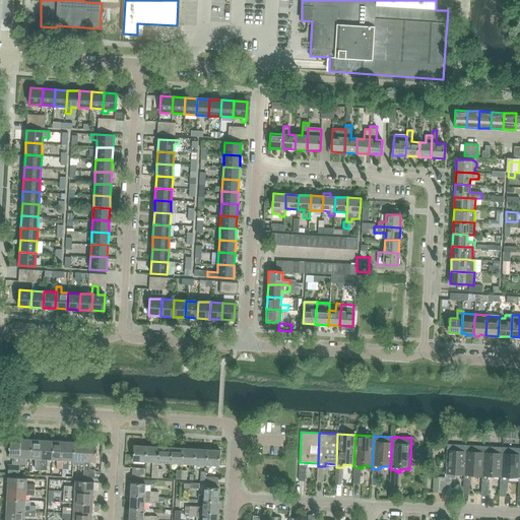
[(19,475),(19,466),(21,439),(10,438),(9,458),(14,458),(14,466),(8,466),(7,474),(19,475)]
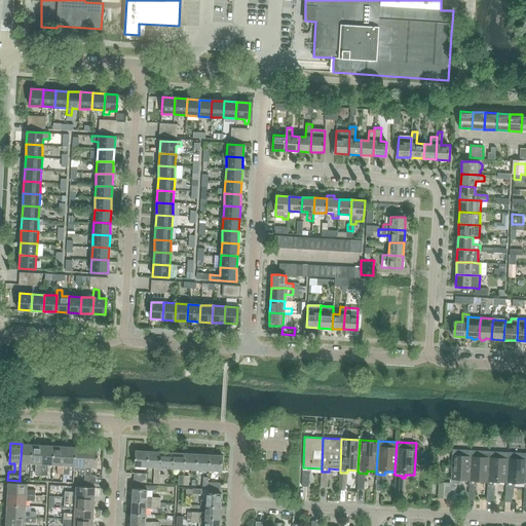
[(26,464),(31,464),(32,445),(22,444),(20,472),(26,473),(26,464)]
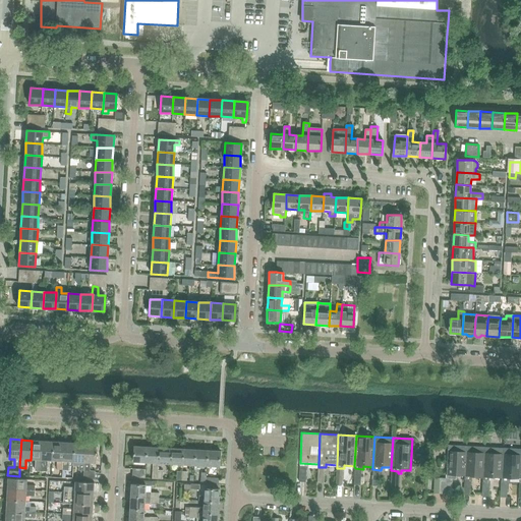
[(35,471),(41,471),(43,441),(32,441),(31,460),(36,460),(35,471)]
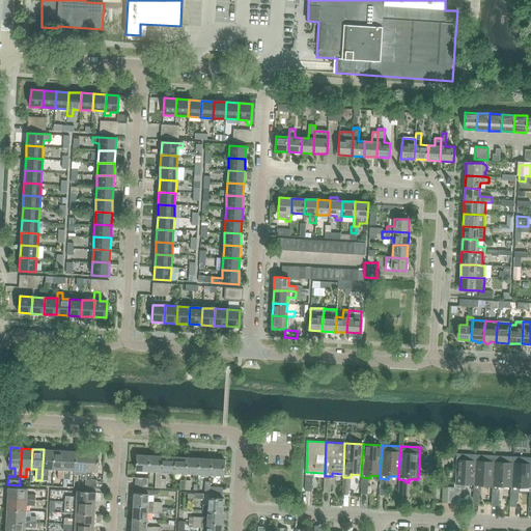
[(48,470),(53,470),(54,450),(44,449),(42,480),(47,481),(48,470)]
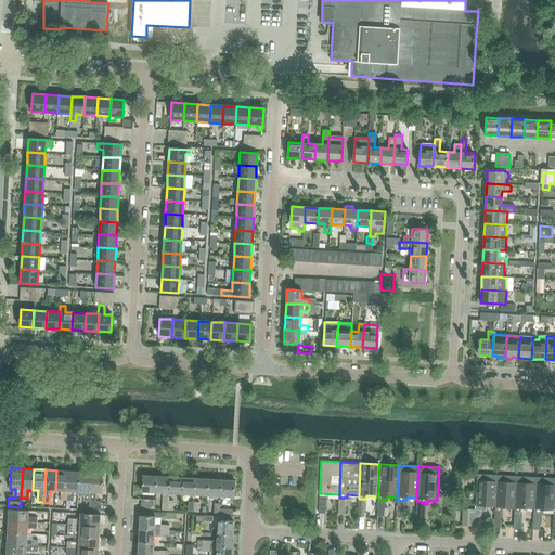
[(61,500),(66,501),(68,472),(56,470),(55,491),(61,491),(61,500)]
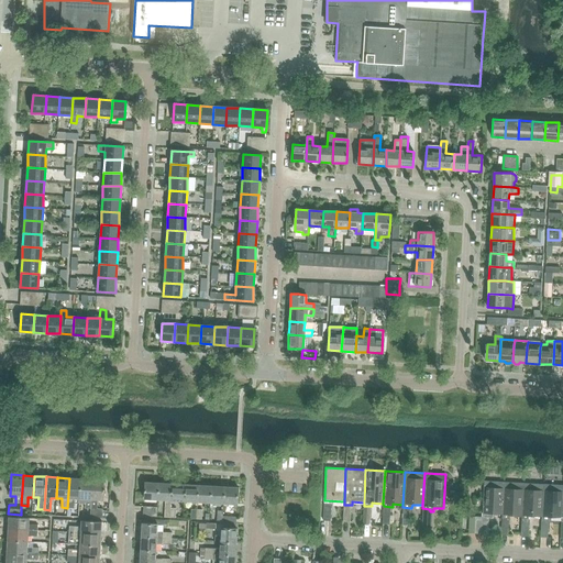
[(69,478),(67,508),(73,508),(74,504),(79,504),(79,499),(80,478),(69,478)]
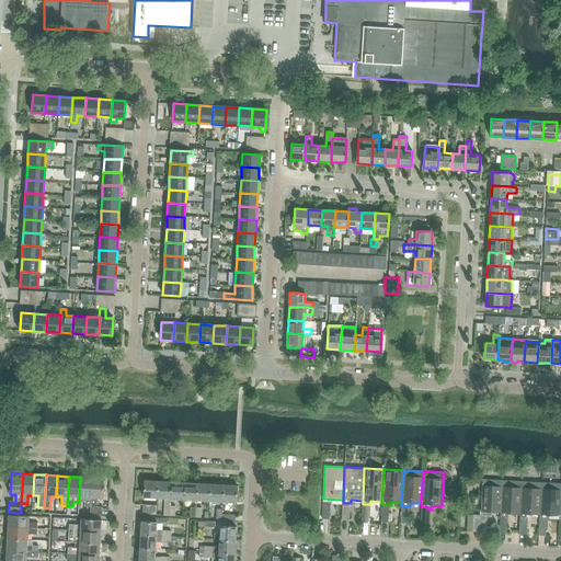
[(80,477),(79,497),(79,502),(84,502),(84,507),(91,507),(92,478),(80,477)]
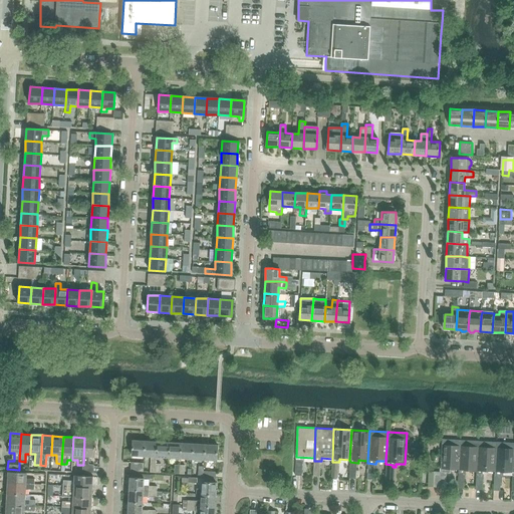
[(84,438),(83,465),(82,472),(93,473),(94,466),(88,465),(88,457),(94,458),(95,439),(84,438)]
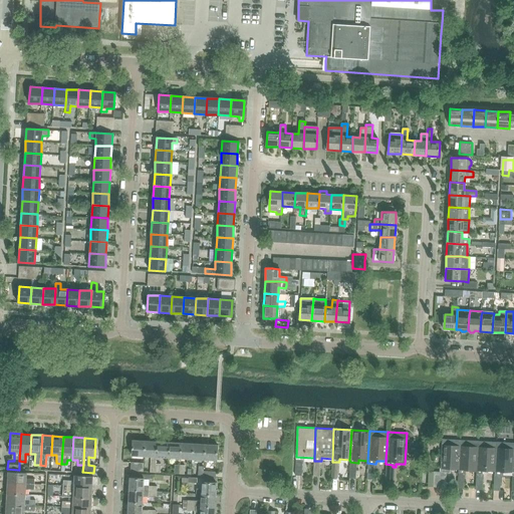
[(447,469),(458,470),(460,441),(442,440),(440,472),(446,473),(447,469)]
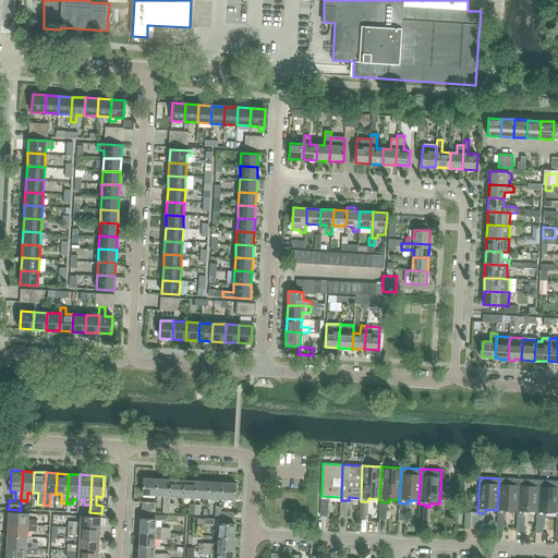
[(143,495),(156,496),(157,480),(144,478),(143,495)]
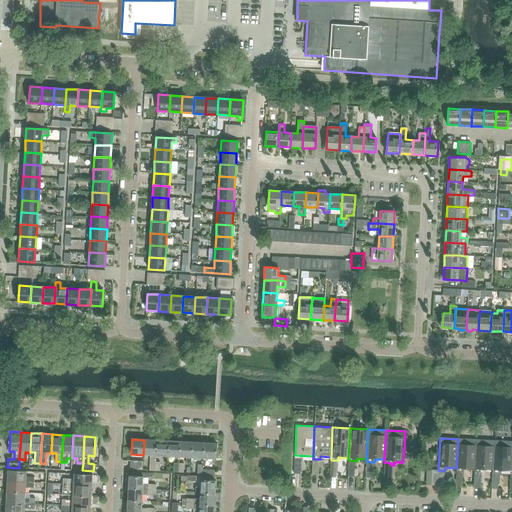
[(475,469),(476,440),(458,439),(456,468),(456,471),(463,472),(463,469),(475,469)]
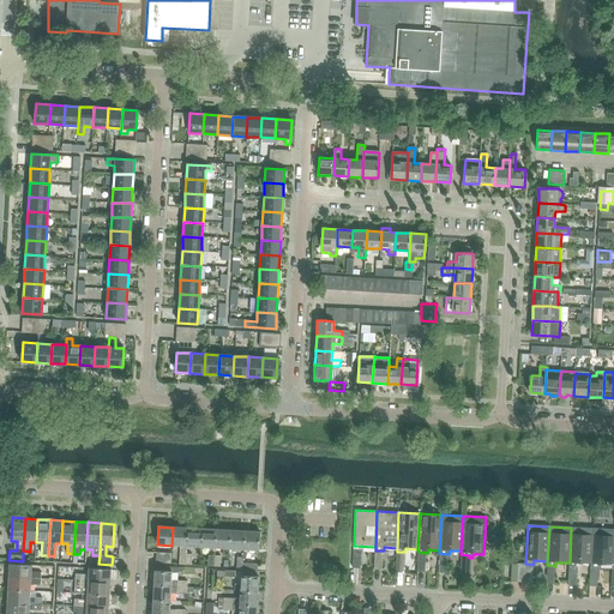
[(185,565),(186,554),(186,546),(187,528),(173,528),(172,546),(180,546),(179,565),(185,565)]
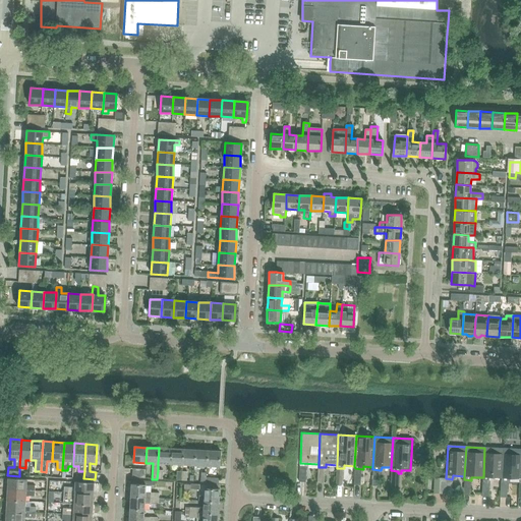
[(159,448),(158,463),(170,464),(171,449),(159,448)]
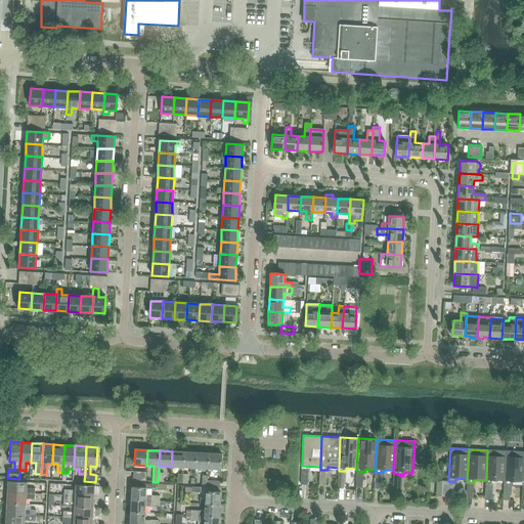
[(505,481),(506,451),(487,450),(486,480),(485,483),(492,484),(492,480),(505,481)]
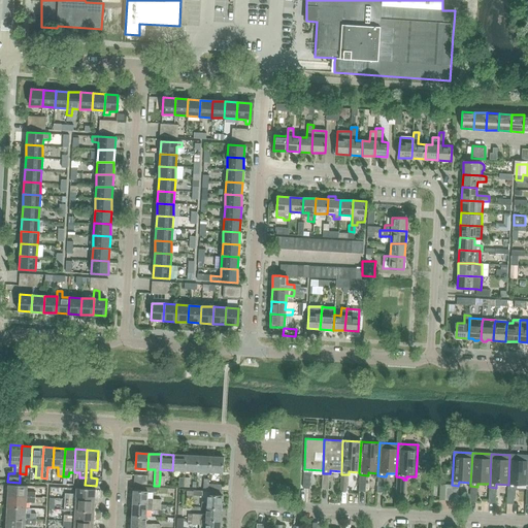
[(173,455),(172,470),(185,471),(186,456),(173,455)]
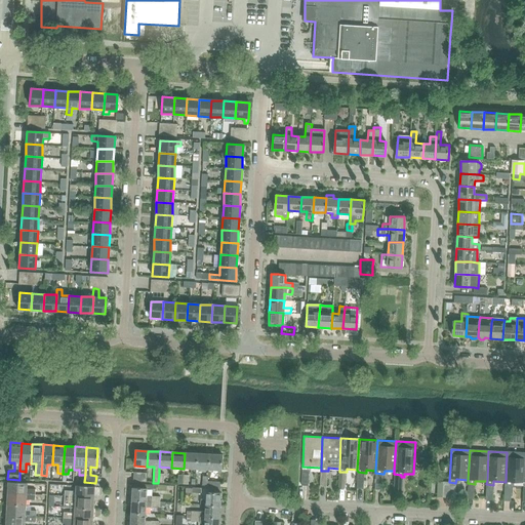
[(524,483),(524,454),(524,452),(507,452),(506,482),(505,485),(512,486),(512,482),(524,483)]
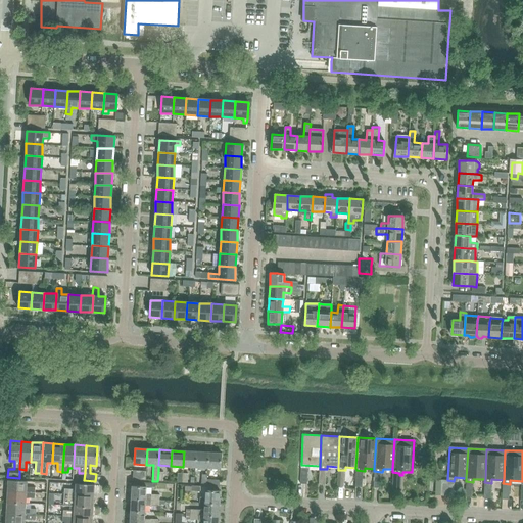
[(184,452),(183,467),(195,468),(196,452),(184,452)]
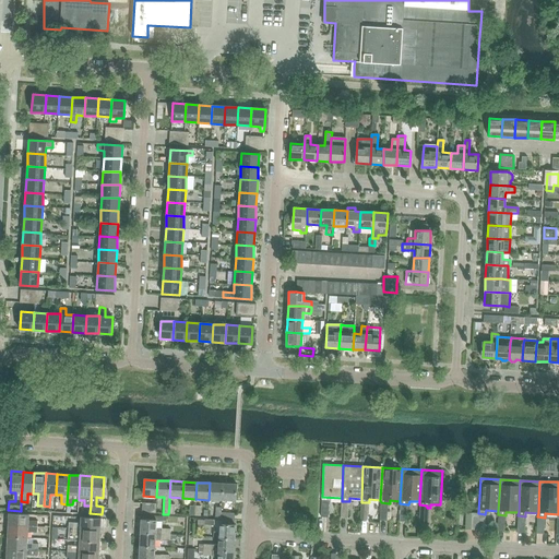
[(210,483),(209,500),(222,500),(223,484),(210,483)]
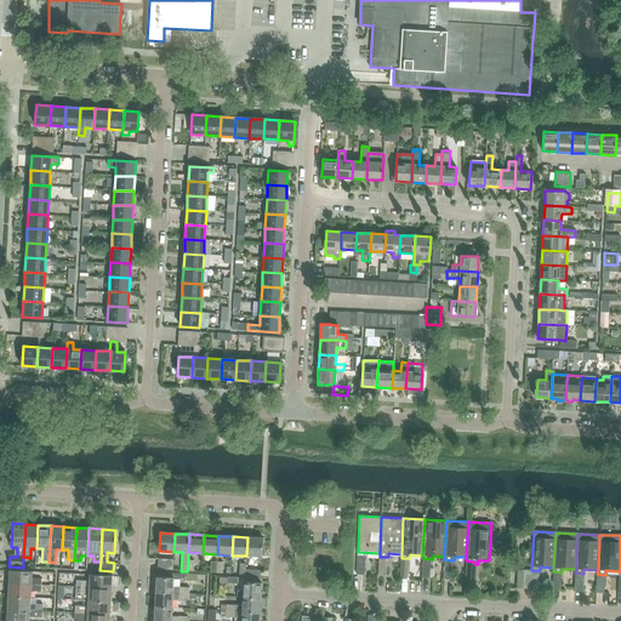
[(248,537),(246,556),(262,557),(263,539),(248,537)]
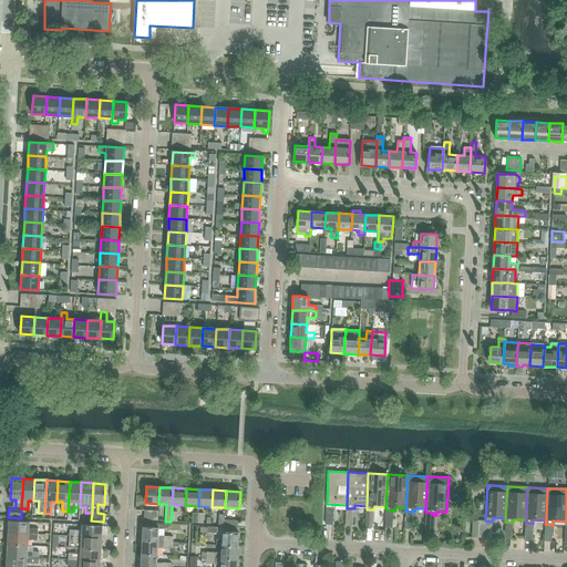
[(144,521),(158,521),(158,511),(145,511),(144,521)]
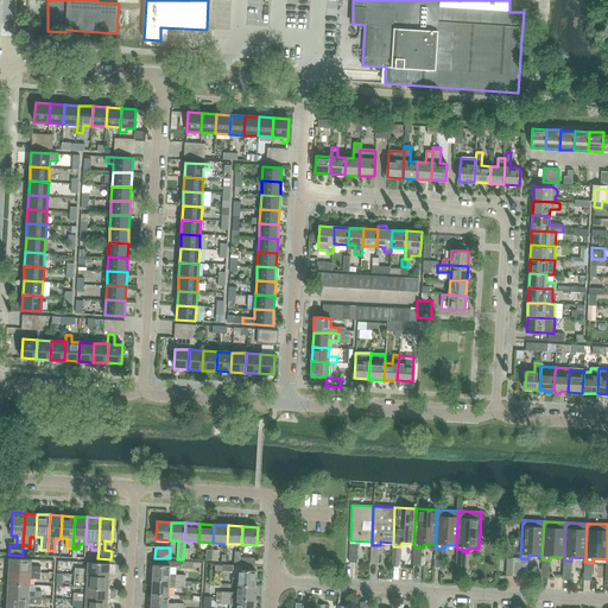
[(8,558),(8,571),(39,572),(39,567),(31,565),(31,559),(8,558)]
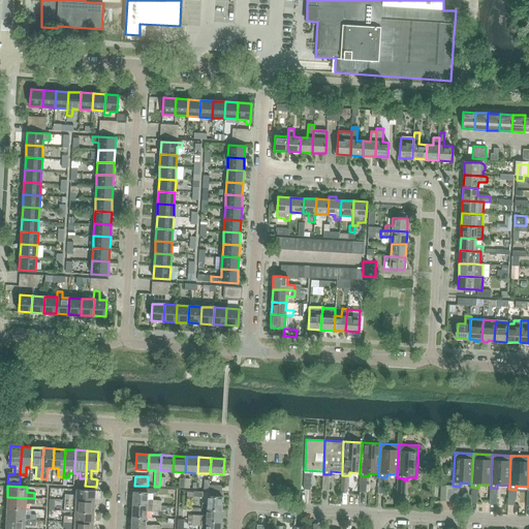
[(446,486),(445,501),(458,502),(459,487),(453,486),(446,486)]
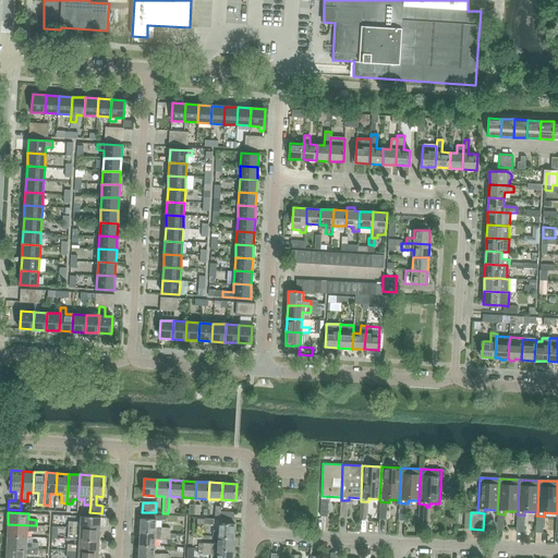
[(71,522),(71,528),(100,529),(101,518),(80,517),(80,522),(71,522)]
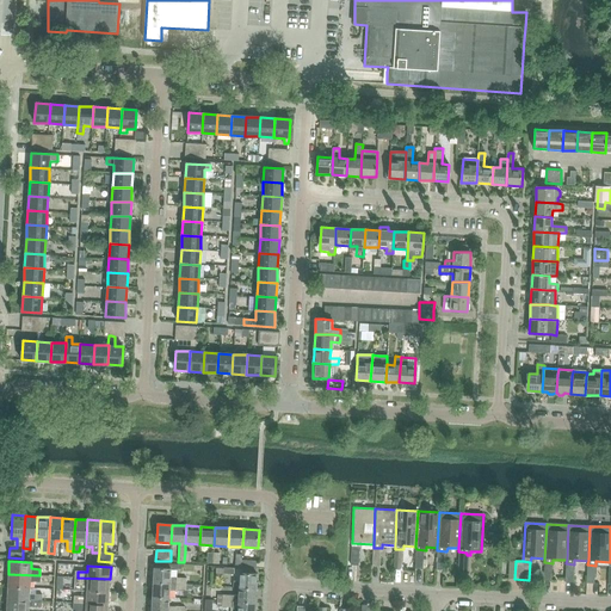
[(154,568),(154,582),(187,585),(187,578),(172,576),(172,569),(154,568)]
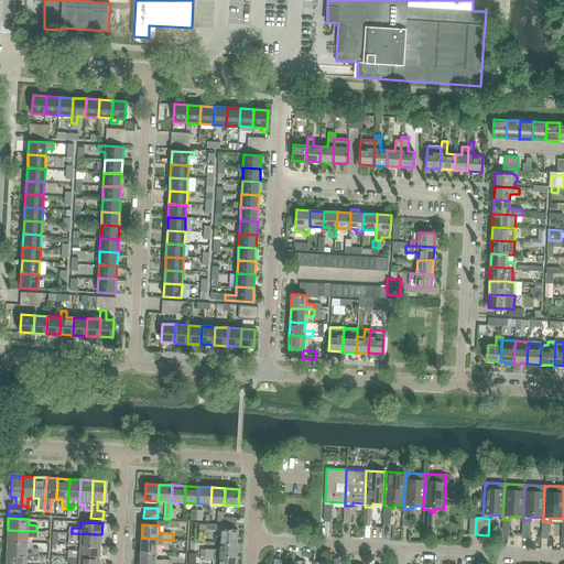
[(221,543),(238,543),(238,530),(223,529),(221,537),(216,537),(216,542),(221,543)]
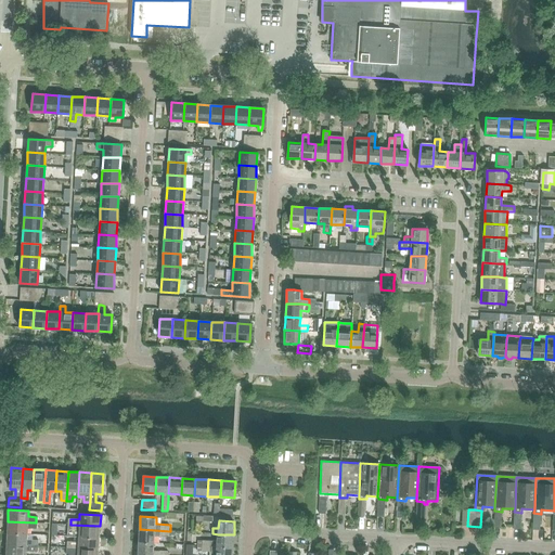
[(8,521),(7,533),(27,534),(27,528),(36,529),(36,523),(8,521)]
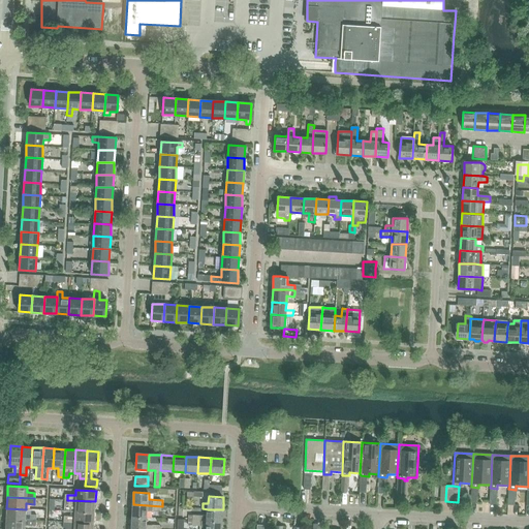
[(66,511),(74,511),(95,512),(95,501),(67,500),(66,511)]
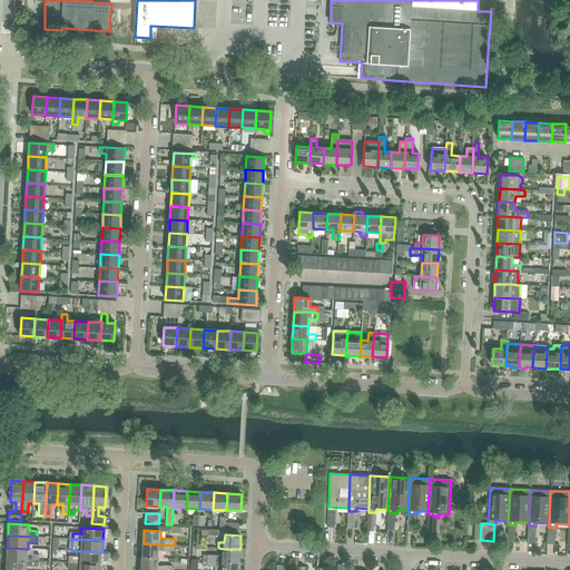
[(144,543),(143,557),(159,558),(159,551),(165,551),(174,551),(175,546),(144,543)]
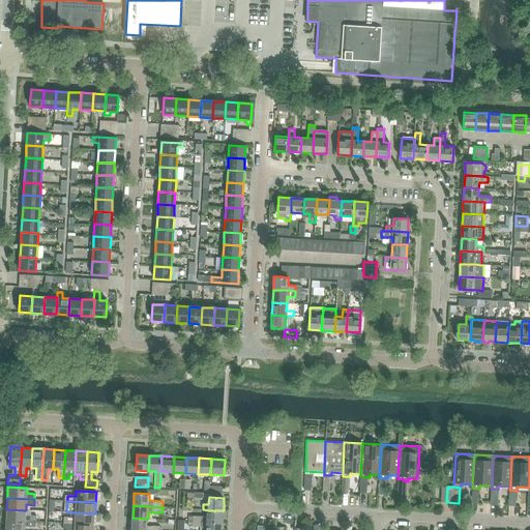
[(6,509),(5,520),(33,522),(35,522),(36,516),(33,516),(26,516),(26,510),(6,509)]
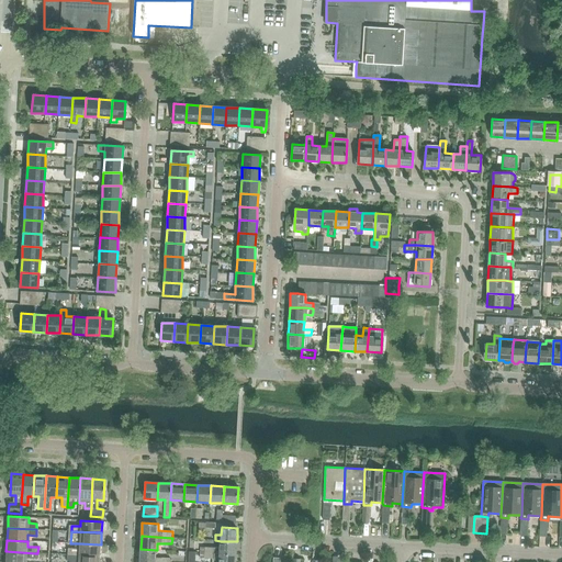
[(205,553),(236,554),(237,541),(221,541),(220,548),(205,548),(205,553)]
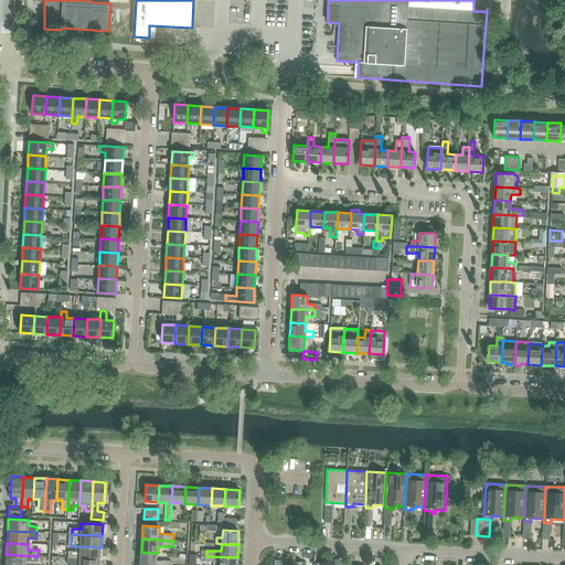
[(71,552),(70,557),(100,560),(102,547),(80,546),(80,552),(71,552)]
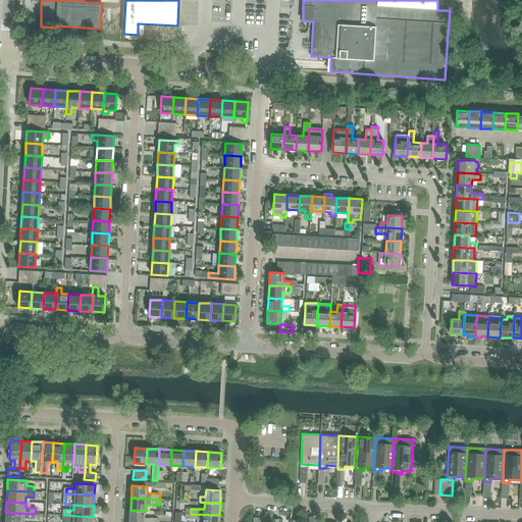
[(131,510),(129,521),(158,521),(159,519),(145,518),(146,511),(131,510)]
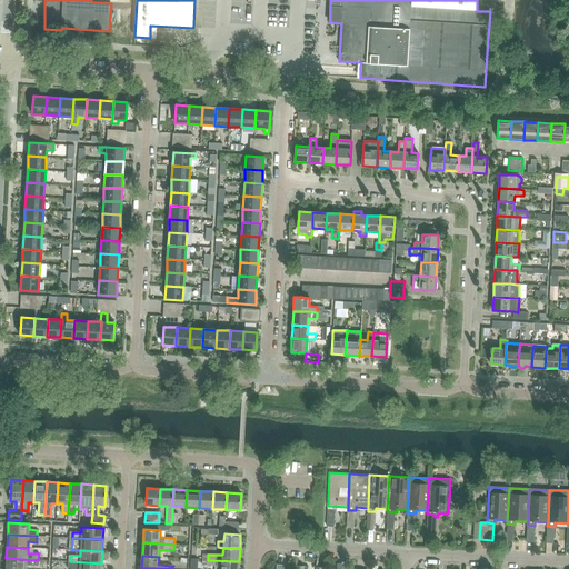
[(6,558),(5,568),(26,568),(27,565),(38,566),(38,560),(36,560),(6,558)]
